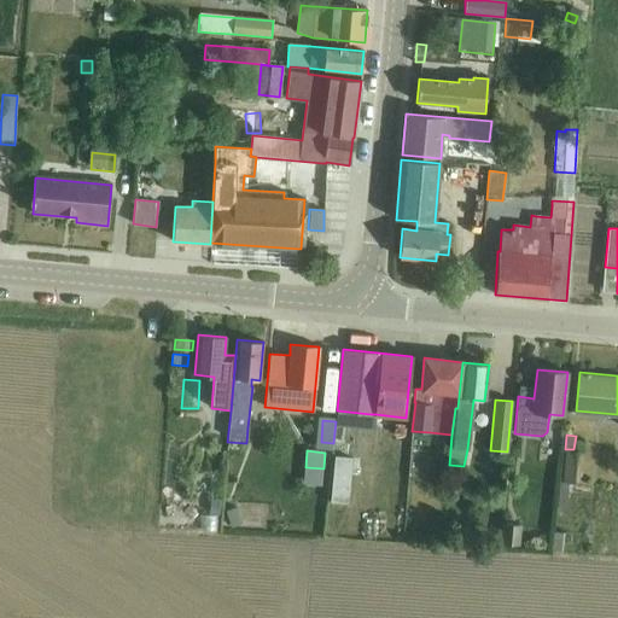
[(559,481),(559,482),(569,483),(577,484),(581,453),(563,452),(559,481)]
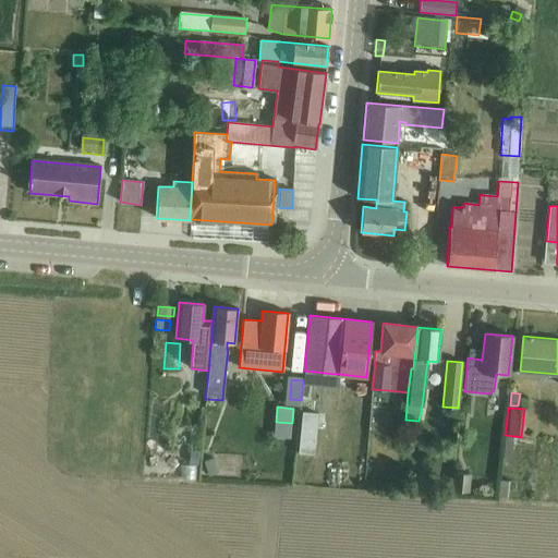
[(303,413),(299,457),(311,459),(315,414),(303,413)]
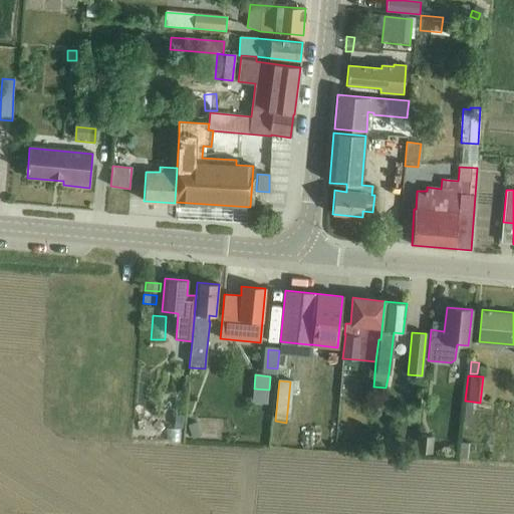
[(465,401),(463,422),(470,423),(473,402),(465,401)]
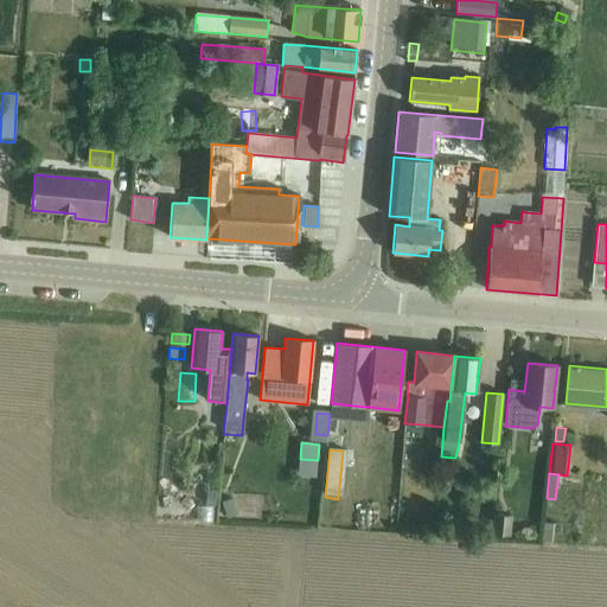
[(232,500),(222,504),(228,519),(238,516),(232,500)]
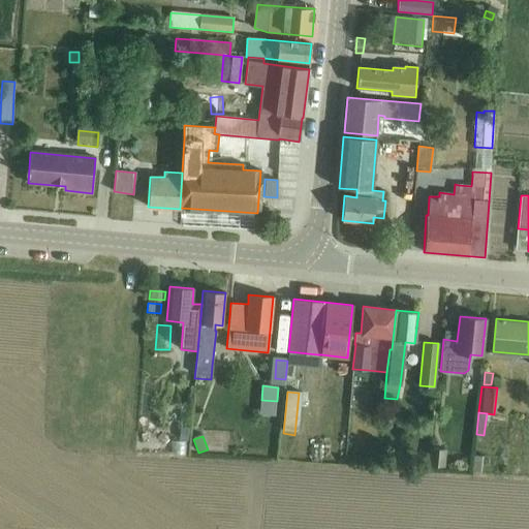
[(431,453),(430,470),(445,470),(446,454),(431,453)]
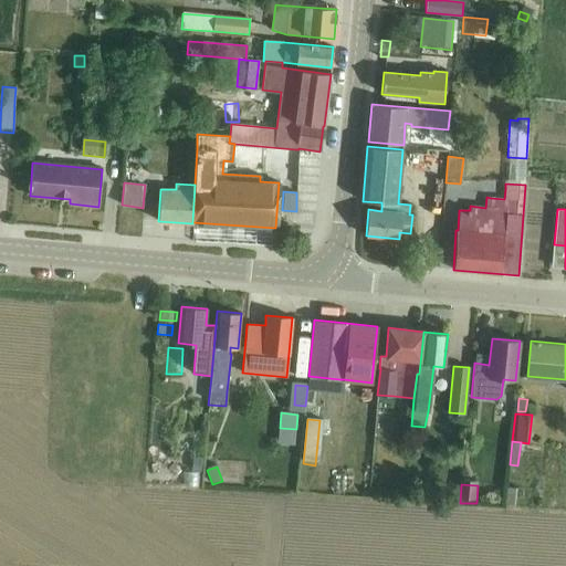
[(506,489),(505,505),(514,505),(514,489),(506,489)]
